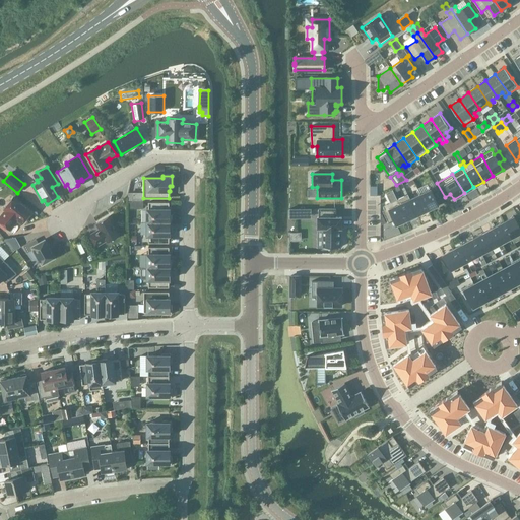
[(396,225),(407,220),(397,199),(392,189),(386,192),(391,202),(383,206),(385,209),(382,210),(388,222),(393,219),(396,225)]
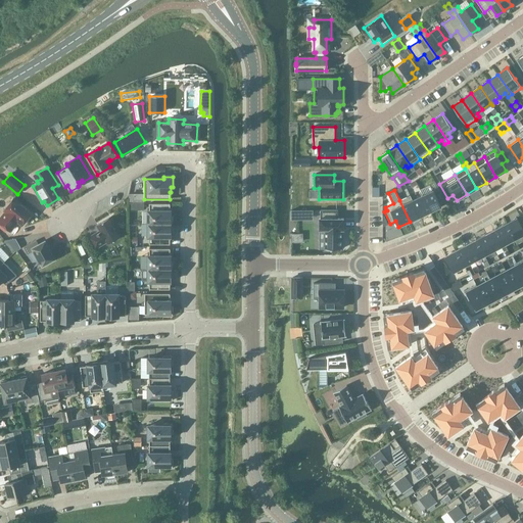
[(430,211),(440,206),(438,202),(435,195),(433,190),(422,195),(430,211)]
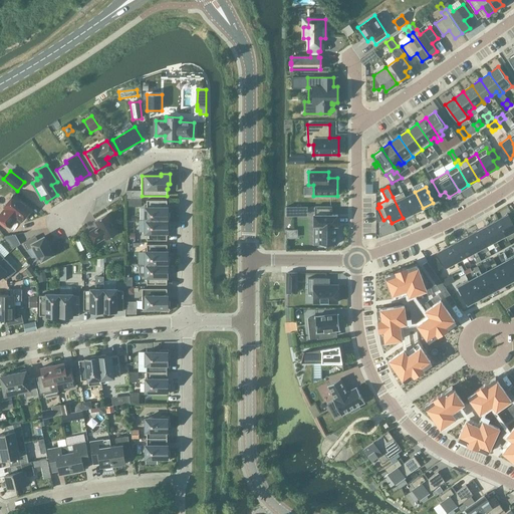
[(428,192),(431,199),(437,196),(434,190),(428,192)]
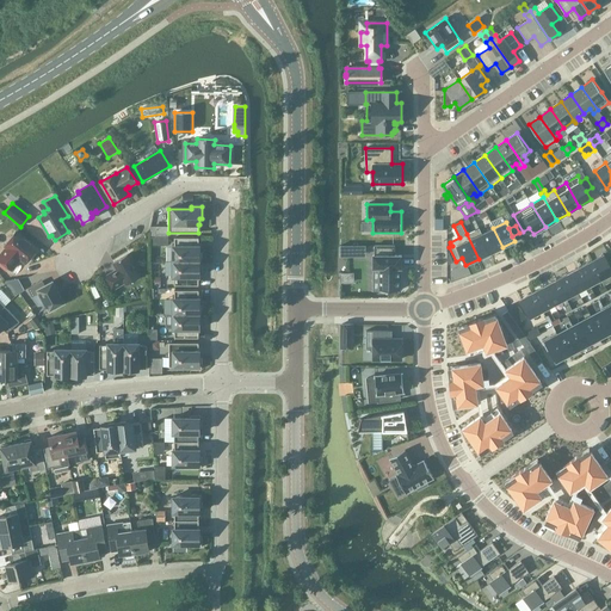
[(467,234),(479,259),(491,253),(481,234),(479,228),(467,234)]
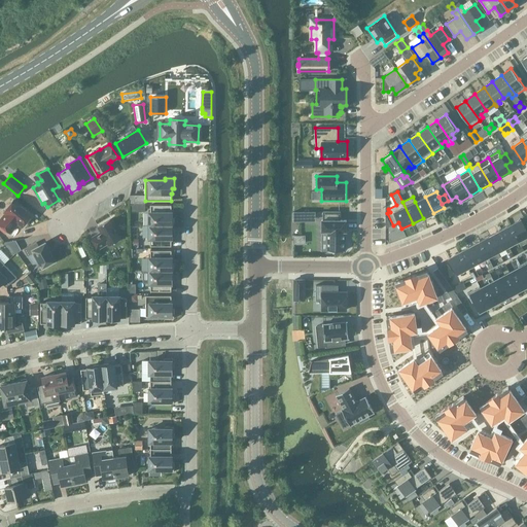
[(423,218),(433,213),(425,197),(415,202),(423,218)]
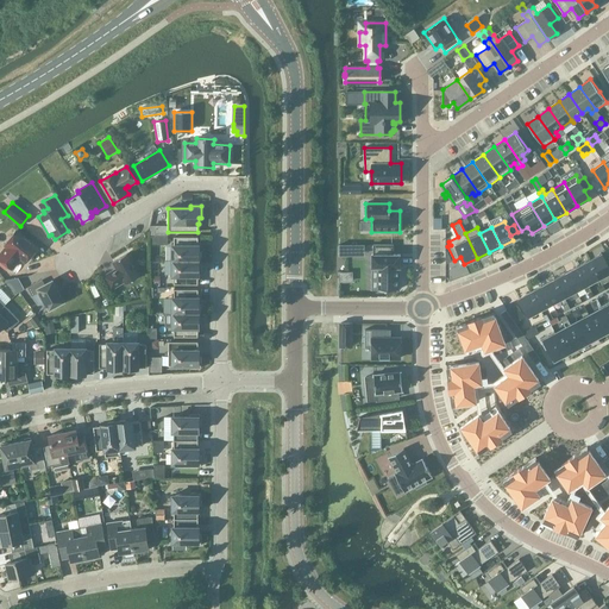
[(7,246),(0,255),(0,258),(11,269),(18,261),(18,259),(20,257),(26,262),(37,249),(16,231),(5,244),(7,246)]
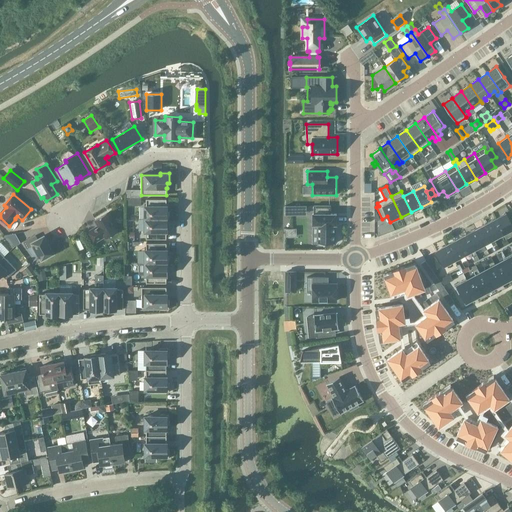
[(145,206),(145,219),(169,219),(169,211),(167,211),(167,206),(166,206),(166,199),(146,199),(146,206),(145,206)]
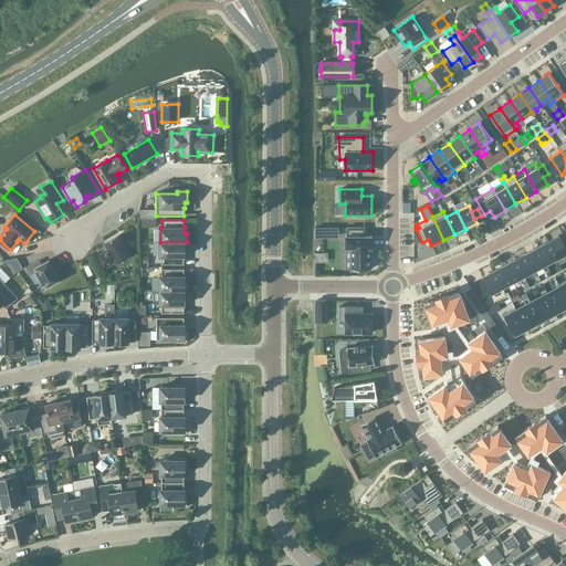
[(345,237),(345,250),(352,251),(352,270),(369,270),(369,249),(371,249),(371,237),(365,237),(365,228),(347,228),(347,237),(345,237)]
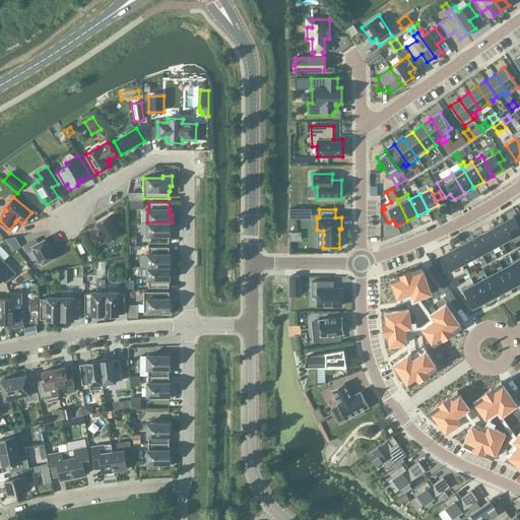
[(120,235),(109,216),(96,223),(101,230),(96,233),(95,232),(88,236),(94,247),(106,240),(108,243),(120,235)]
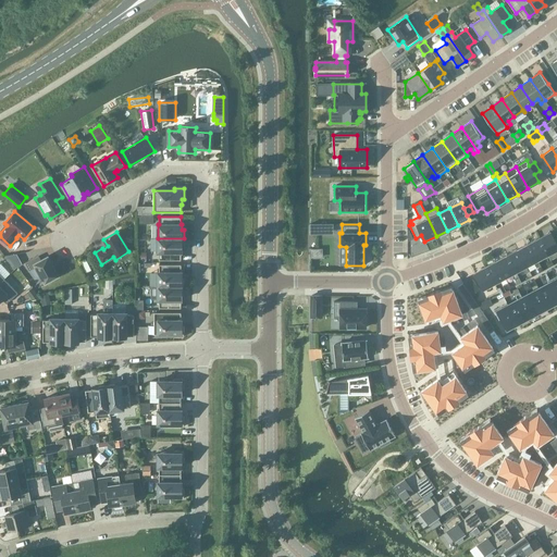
[(551,232),(540,237),(548,255),(551,259),(556,256),(556,244),(556,243),(552,234),(551,232)]
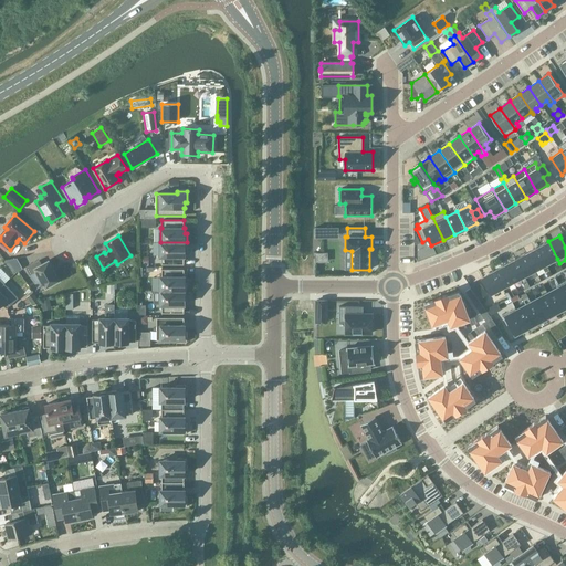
[(548,241),(537,248),(546,264),(557,259),(548,241)]
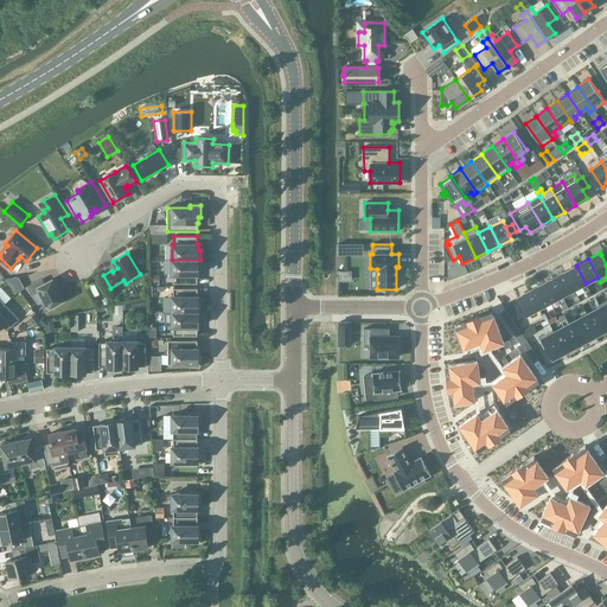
[(200,260),(172,260),(164,260),(164,274),(172,274),(172,275),(173,275),(173,283),(197,283),(197,275),(198,275),(198,269),(200,269),(200,260)]
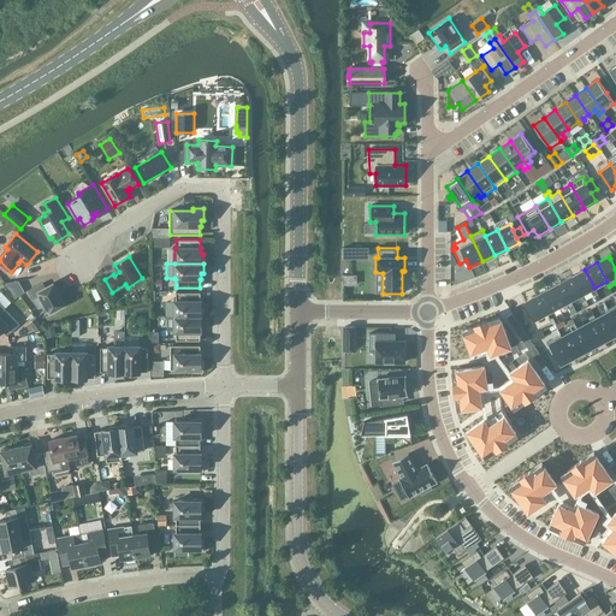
[(585,270),(573,276),(582,295),(591,290),(593,296),(597,294),(594,288),(585,270)]
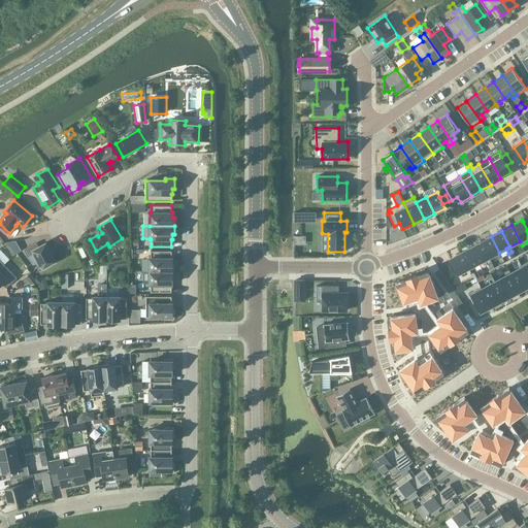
[(499,253),(491,236),(481,241),(489,258),(499,253)]
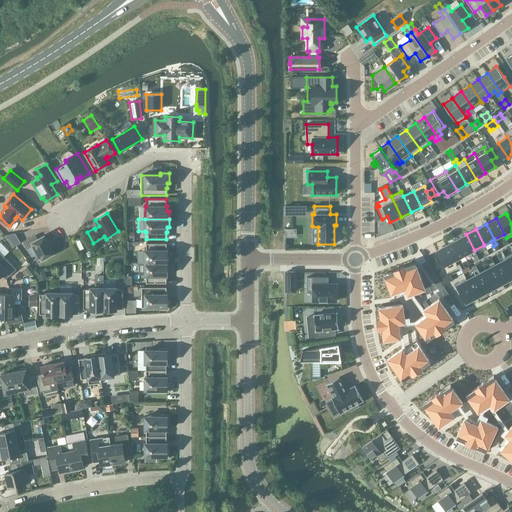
[(4,235),(13,247),(15,246),(17,244),(18,244),(12,234),(4,235)]
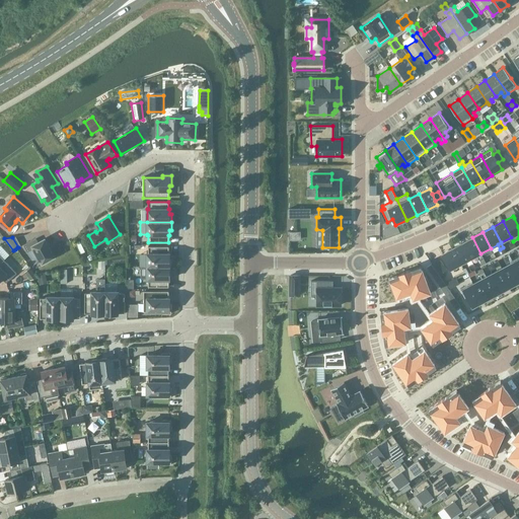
[(472,237),(462,242),(470,258),(477,255),(479,260),(484,257),(480,253),(472,237)]
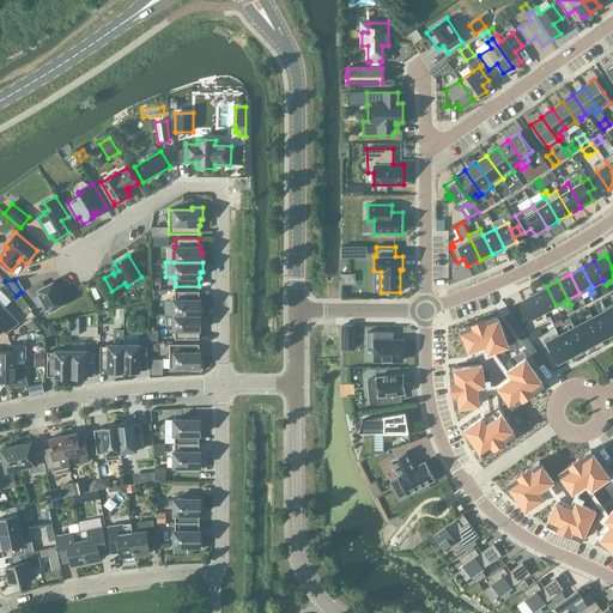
[(49,311),(64,303),(59,293),(58,290),(56,290),(53,283),(46,286),(42,281),(28,290),(32,298),(40,293),(49,311)]
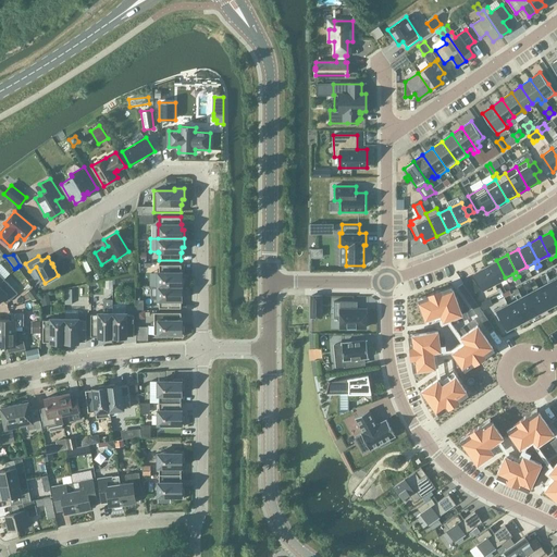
[(505,277),(496,260),(485,267),(495,283),(505,277)]
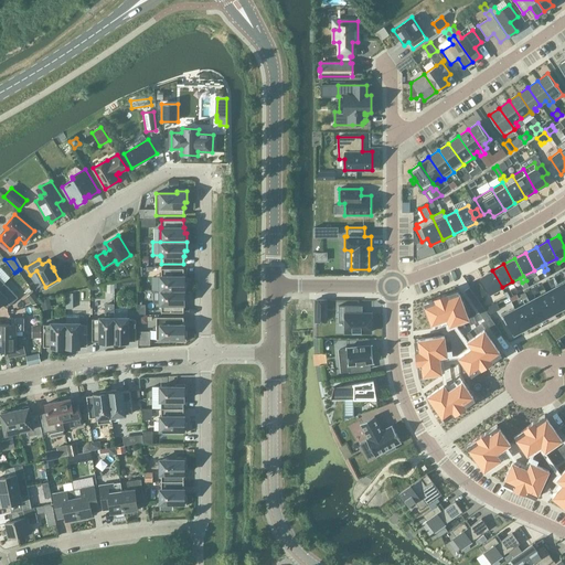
[(160,290),(187,290),(187,281),(184,281),(184,276),(183,276),(183,268),(161,268),(161,276),(160,276),(160,290)]
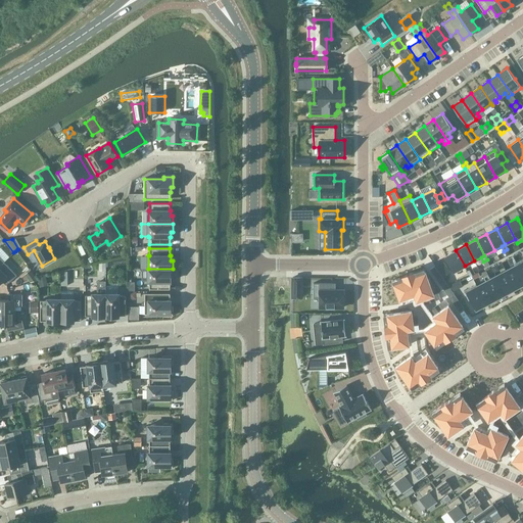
[(465,266),(456,250),(445,255),(454,272),(465,266)]
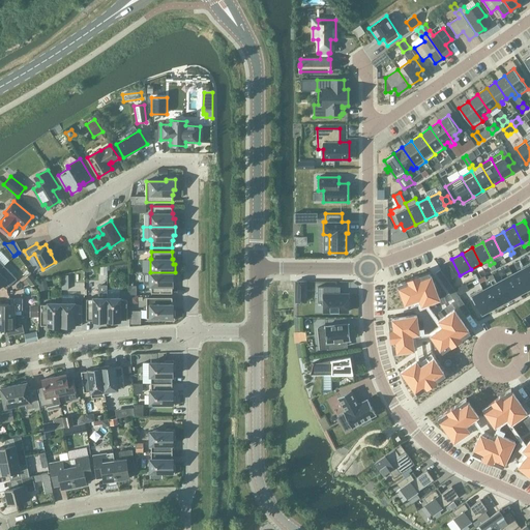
[(23,255),(11,261),(21,277),(28,274),(24,268),(28,266),(23,255)]
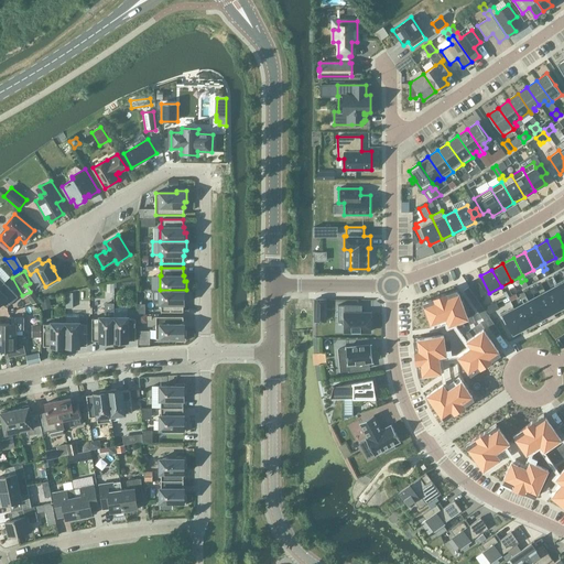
[(93,273),(86,277),(90,286),(97,283),(93,273)]
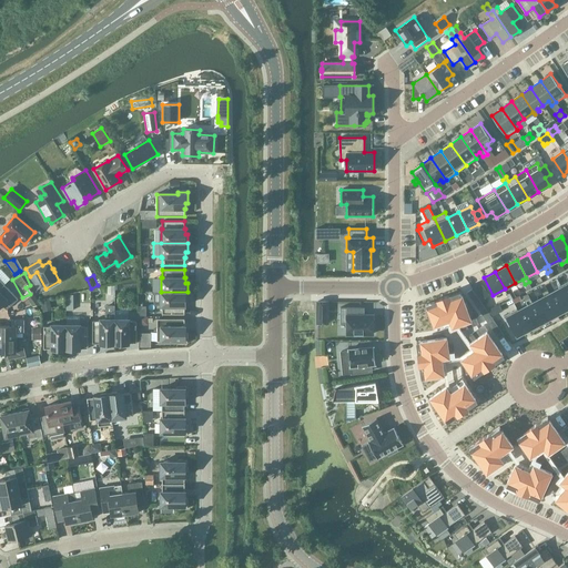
[(567,281),(558,286),(559,288),(567,304),(567,281)]
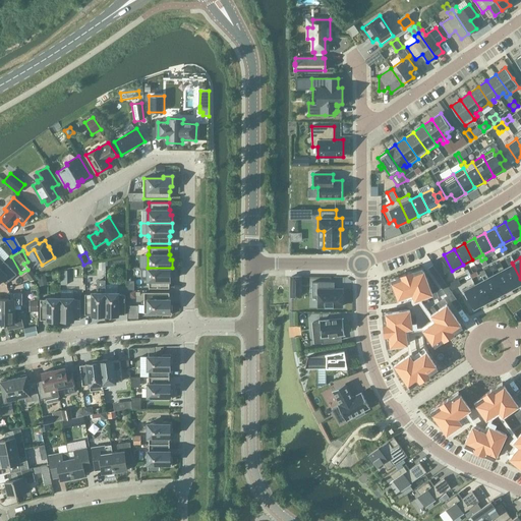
[(449,271),(442,261),(435,266),(442,276),(449,271)]
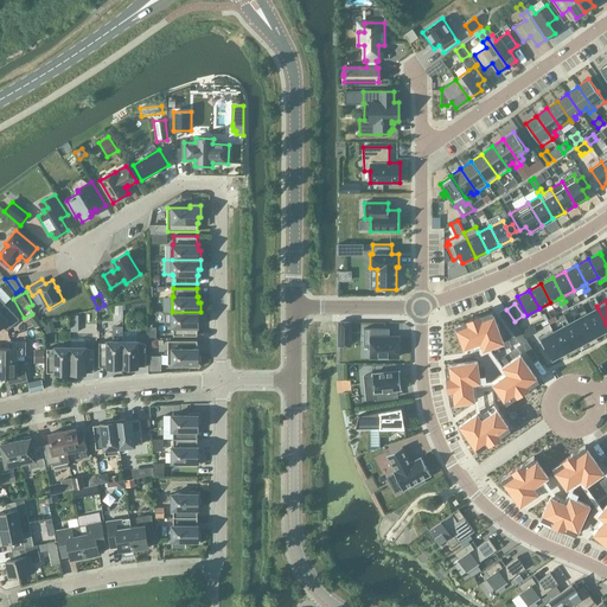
[(5,305),(1,308),(1,307),(0,307),(0,327),(2,326),(7,331),(19,319),(11,310),(5,305)]
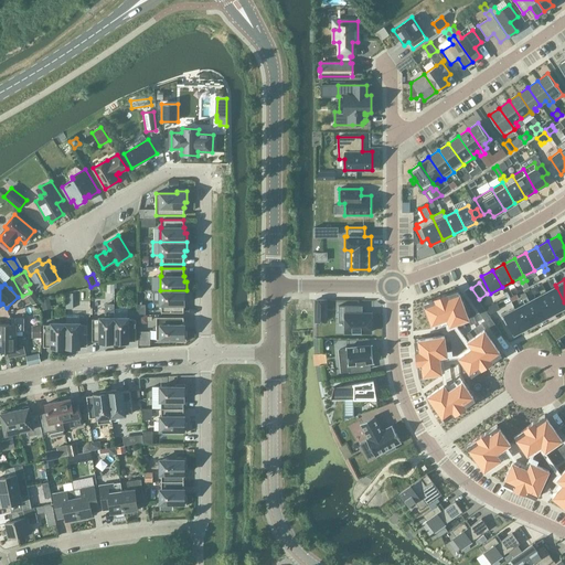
[(564,302),(556,287),(546,292),(556,311),(564,306),(564,302)]
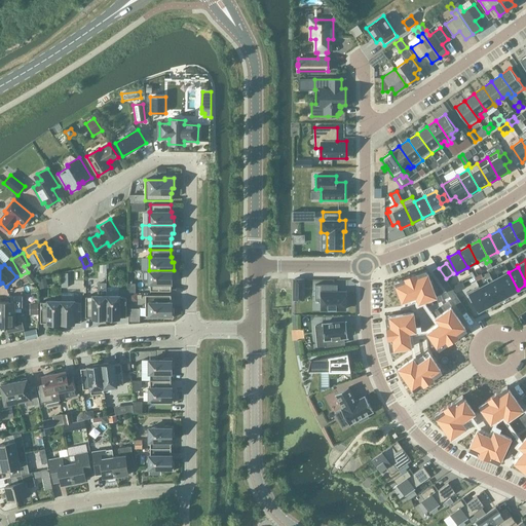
[(395,282),(402,301),(416,296),(418,303),(437,296),(426,269),(425,269),(426,273),(417,276),(416,273),(405,277),(406,282),(397,285),(396,280),(395,282)]
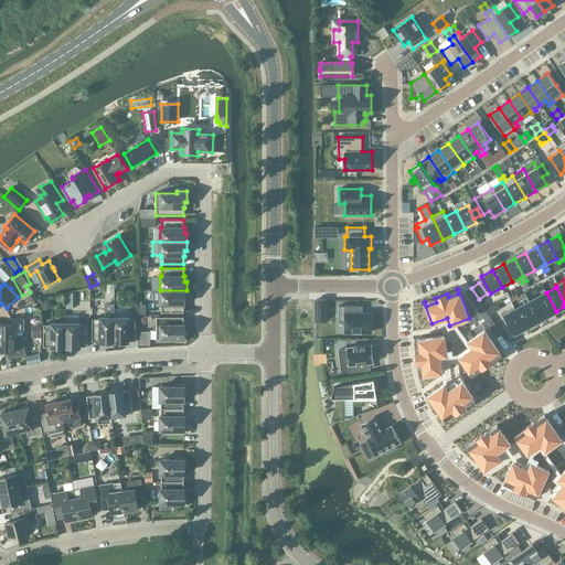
[(187,290),(160,290),(160,305),(161,305),(161,312),(183,312),(183,305),(184,305),(184,299),(187,299),(187,290)]
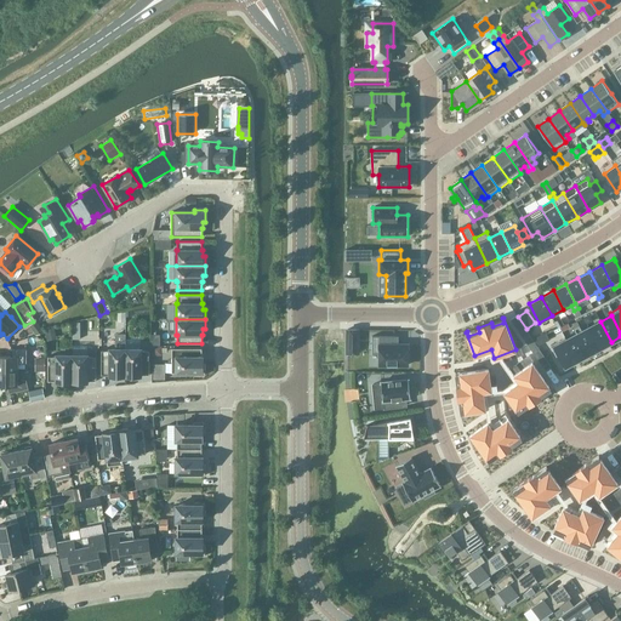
[(30,325),(29,326),(34,334),(36,335),(38,335),(39,334),(40,334),(45,332),(36,320),(30,325)]
